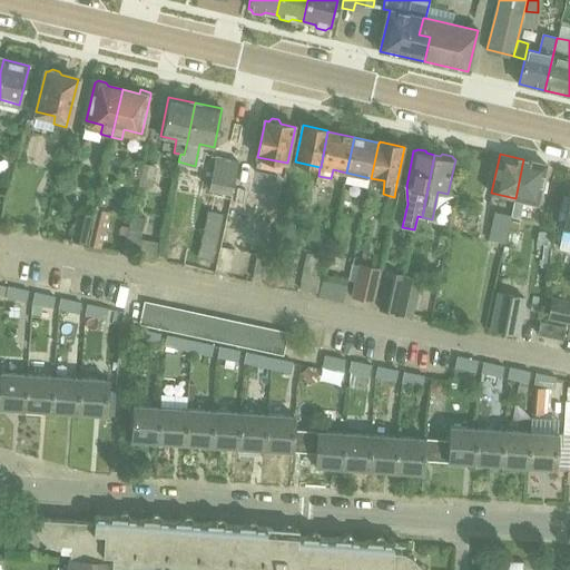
[(232,194),(238,160),(216,156),(209,189),(232,194)]
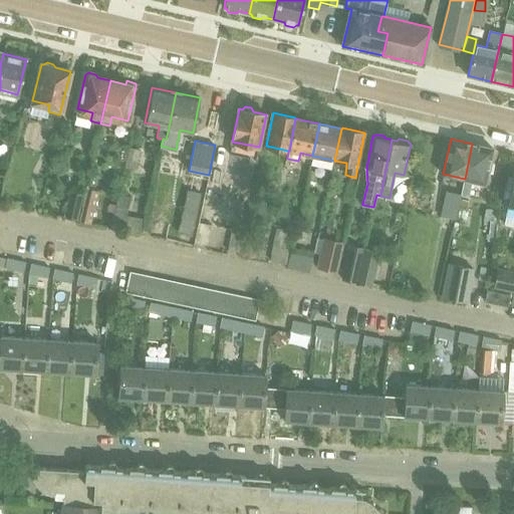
[(472,144),(465,179),(485,183),(493,149),(472,144)]
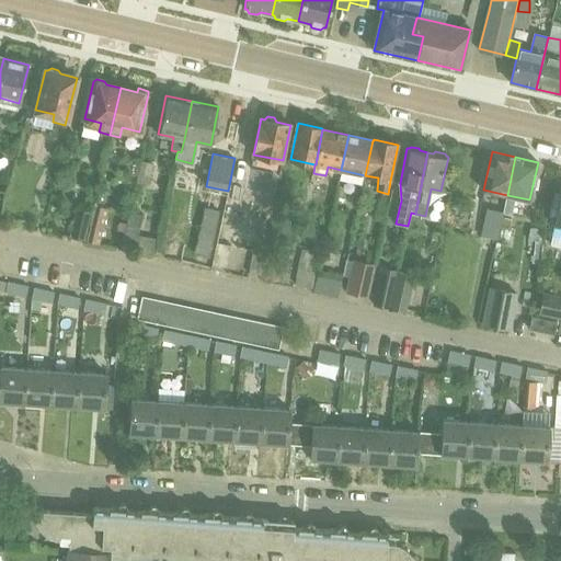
[(138,171),(136,181),(147,184),(150,173),(138,171)]
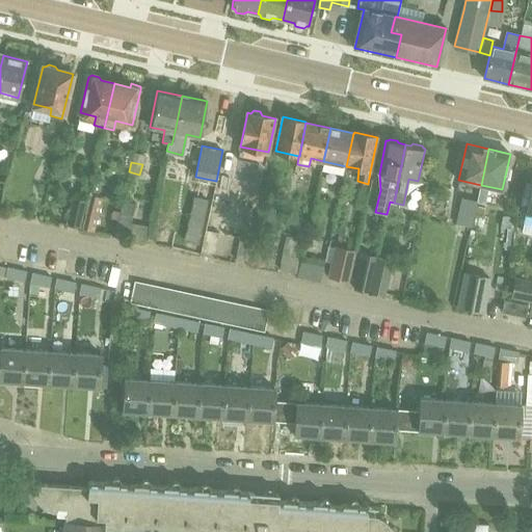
[(531,183),(526,212),(527,212),(523,232),(531,234),(531,183)]
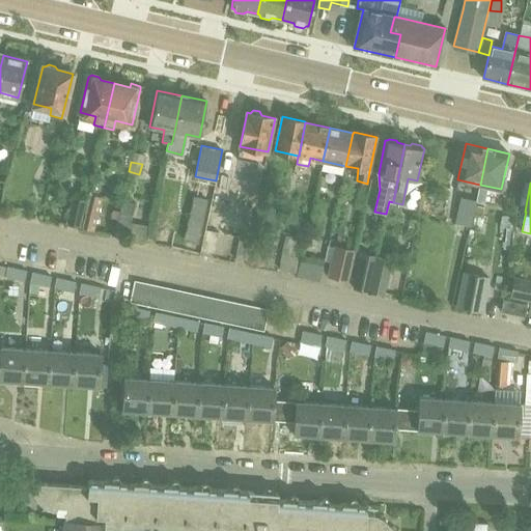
[(95,229),(103,197),(90,194),(83,226),(95,229)]
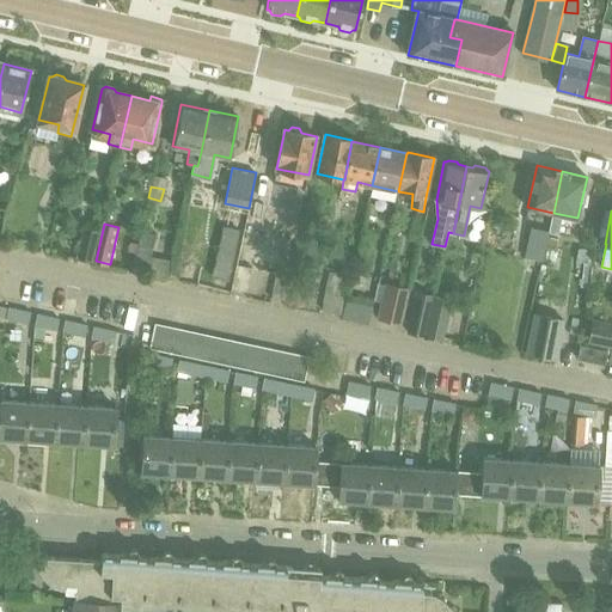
[(77,258),(91,262),(98,231),(84,227),(77,258)]
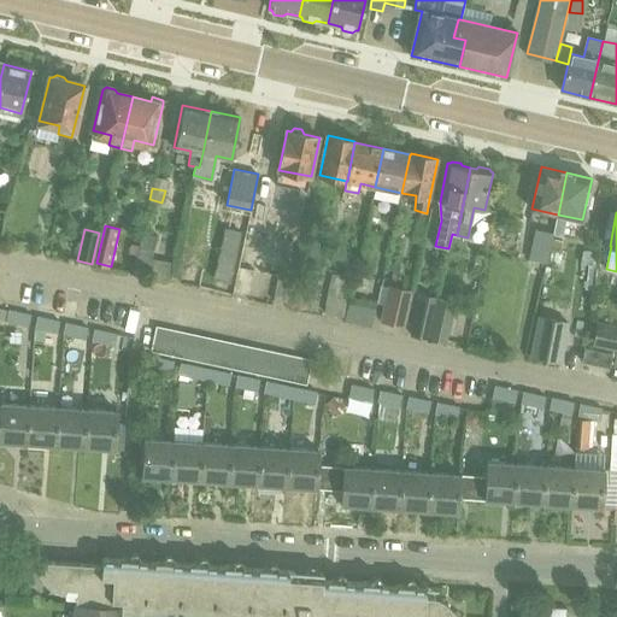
[(553,233),(535,229),(529,260),(546,263),(548,256),(550,247),(552,238),(553,233)]
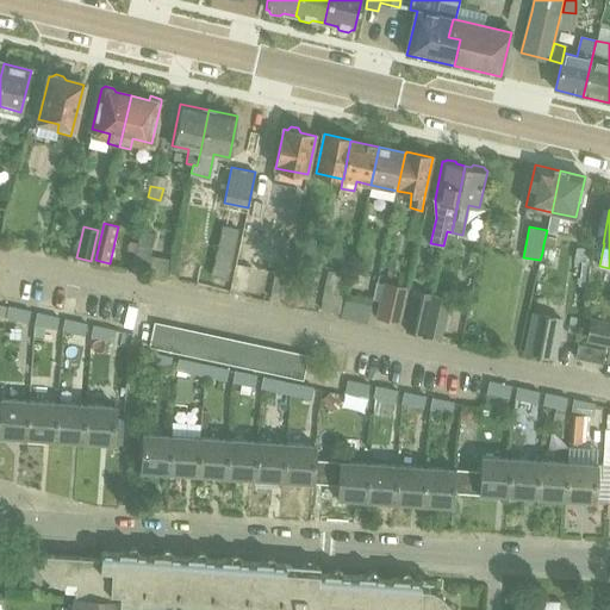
[(151,255),(156,235),(141,231),(135,260),(150,263),(148,274),(165,278),(169,260),(151,255)]
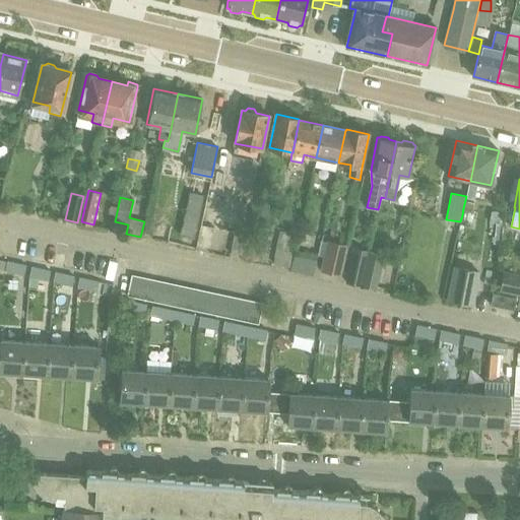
[(473,202),(465,200),(463,208),(471,210),(473,202)]
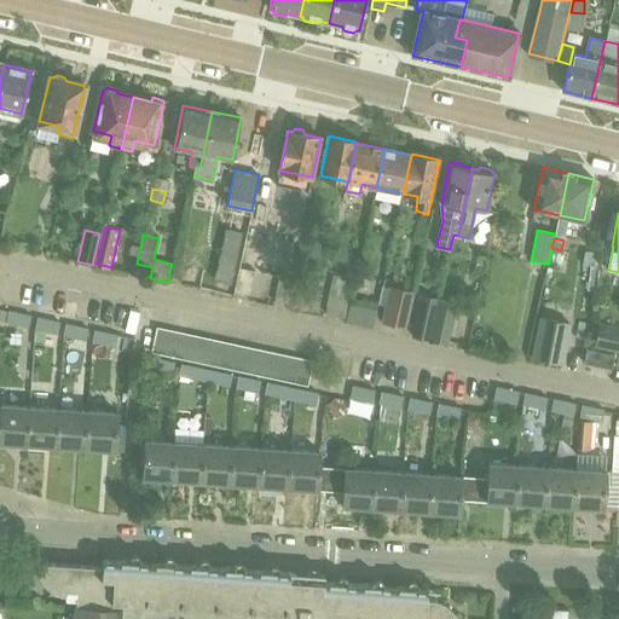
[(572,264),(576,242),(563,241),(560,261),(572,264)]
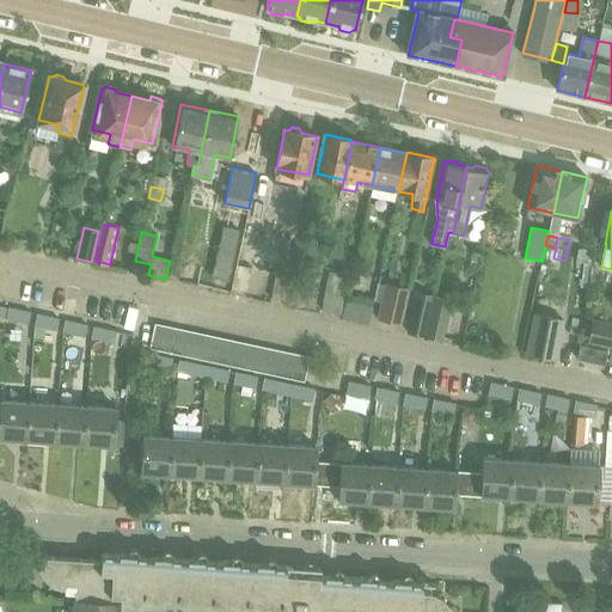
[(591,263),(593,249),(579,248),(576,261),(591,263)]
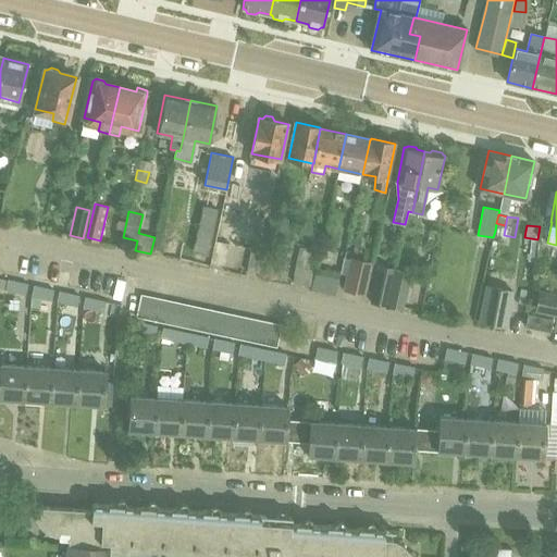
[(300,247),(298,257),(293,283),(312,287),(317,269),(318,261),(317,261),(319,251),(300,247)]
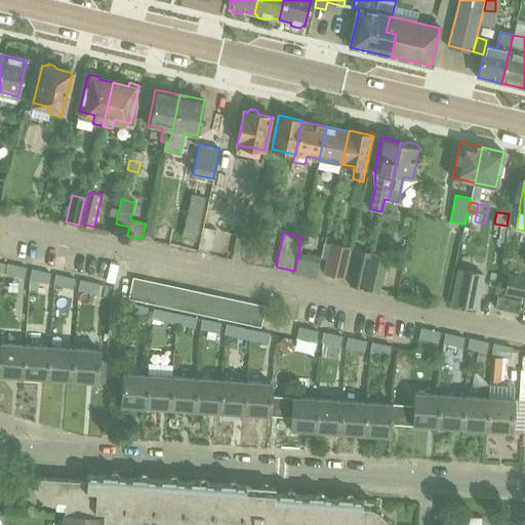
[(234,256),(244,257),(248,236),(237,234),(234,256)]
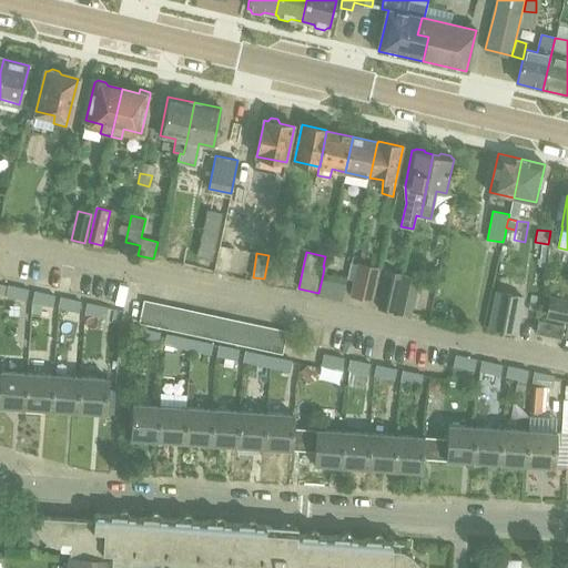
[(283,280),(288,256),(275,253),(271,276),(283,280)]
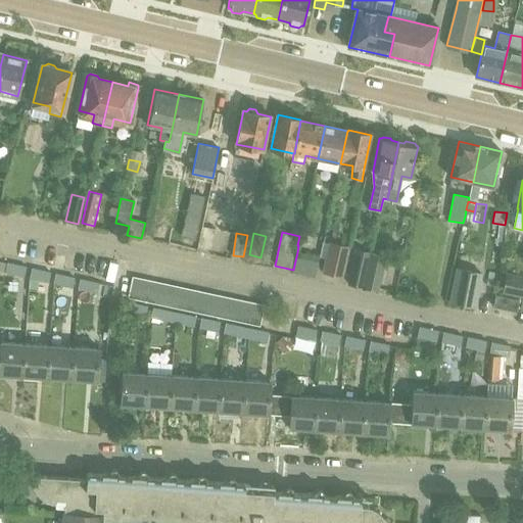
[(210,257),(223,259),(227,236),(215,234),(210,257)]
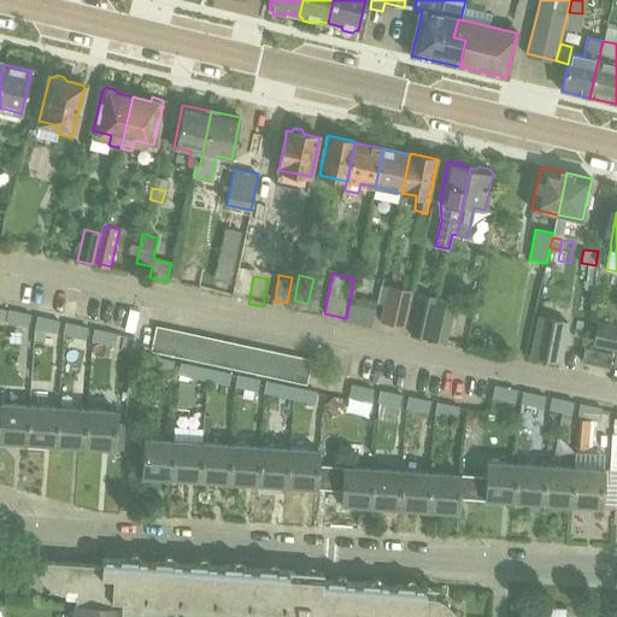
[(413,289),(388,285),(380,322),(405,327),(413,289)]
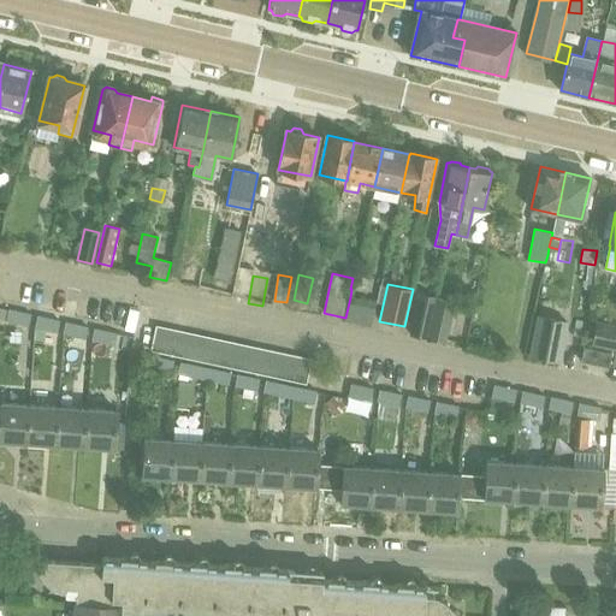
[(428,339),(438,297),(419,294),(409,335),(428,339)]
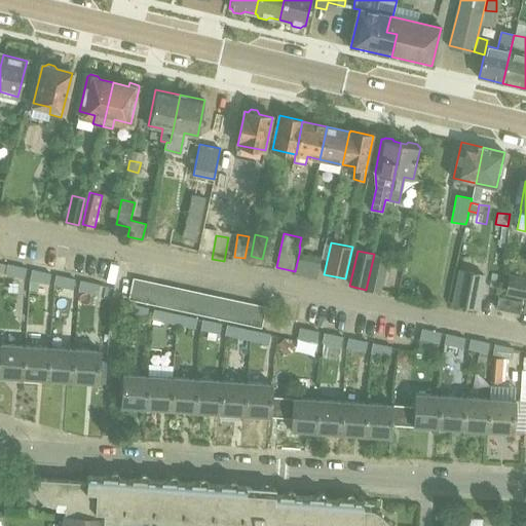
[(299,254),(295,271),(294,274),(303,276),(303,275),(316,278),(321,258),(299,254)]
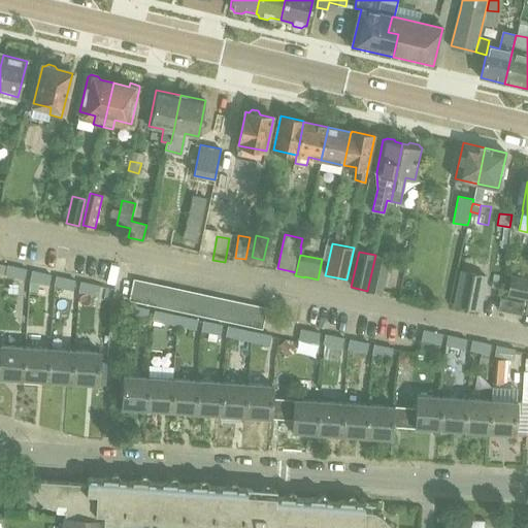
[(368,290),(383,293),(391,258),(375,255),(368,290)]
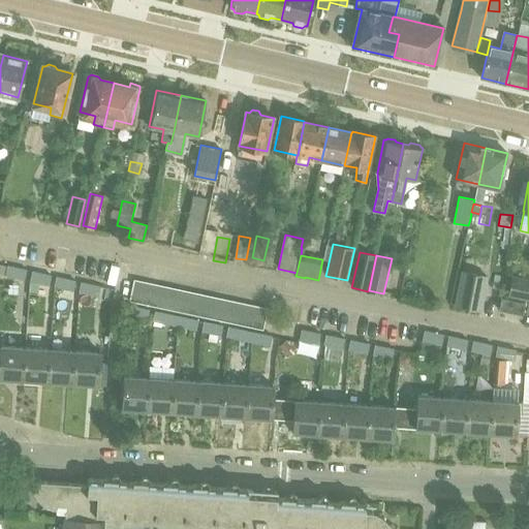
[(25,280),(28,270),(8,266),(5,276),(25,280)]
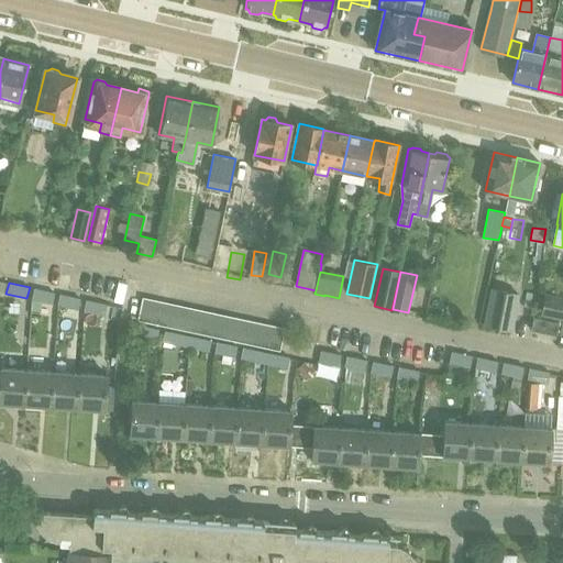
[(53,305),(55,293),(34,288),(32,300),(53,305)]
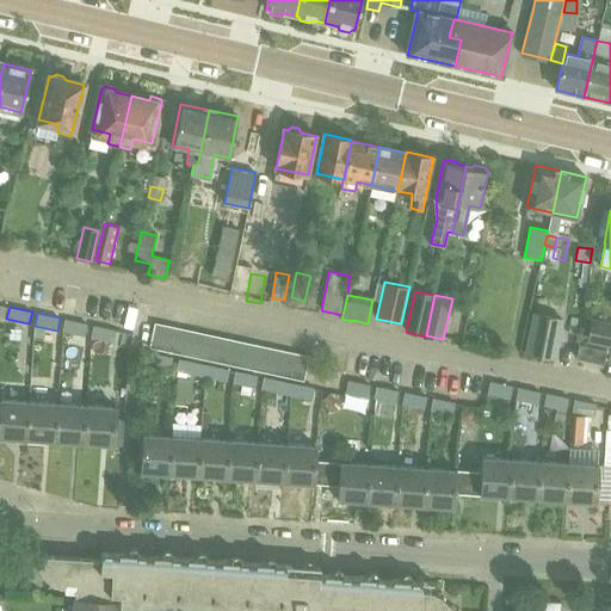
[(555,357),(563,320),(534,314),(526,351),(555,357)]
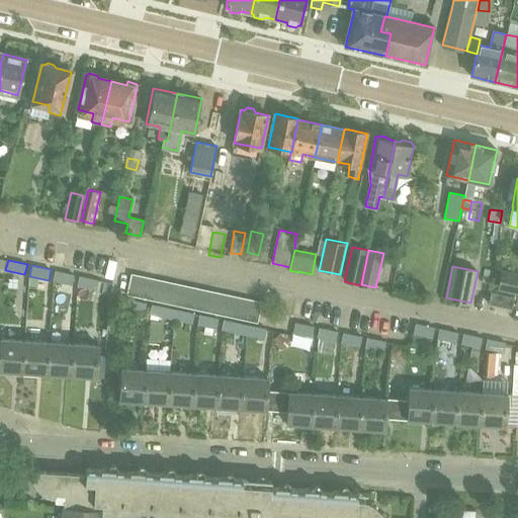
[(72,285),(75,275),(56,270),(53,281),(72,285)]
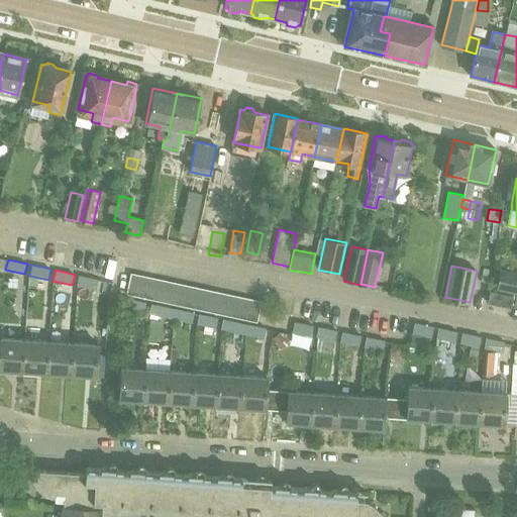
[(516,293),(516,274),(501,271),(497,289),(516,293)]
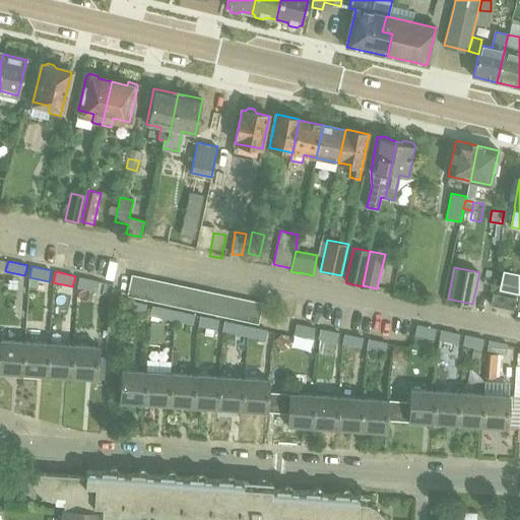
[(127,296),(138,299),(143,277),(132,274),(127,296)]
